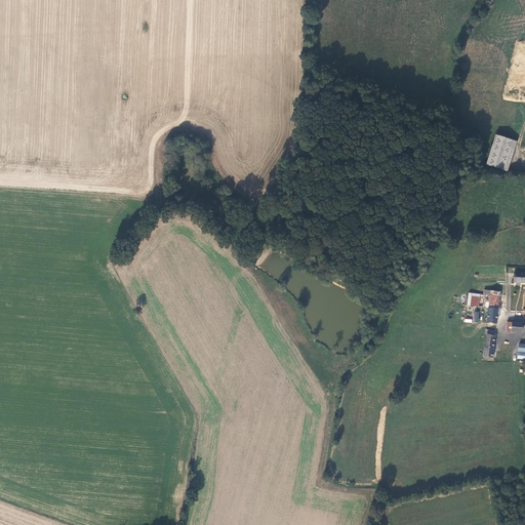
[(517,142),(495,135),(485,165),(507,171),(517,142)]
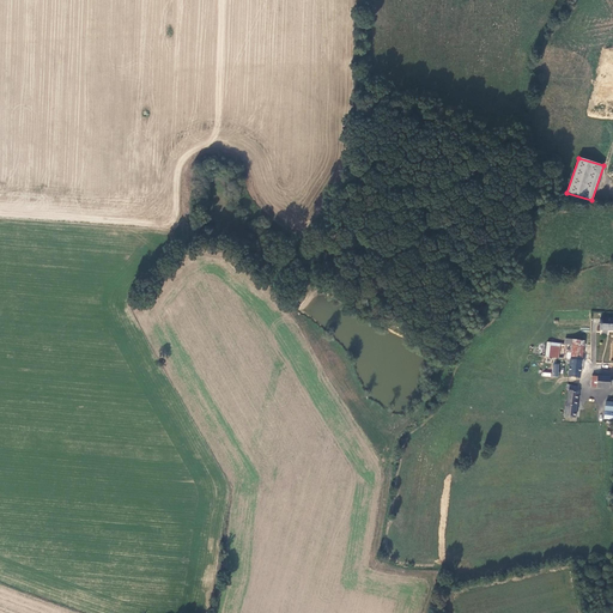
[(612,319),(601,319),(601,331),(612,331),(612,319)]
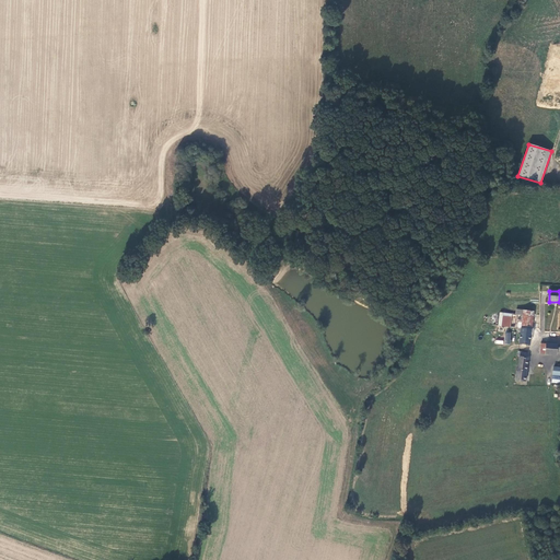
[(516,315),(500,313),(499,326),(521,329),(521,328),(523,328),(525,311),(516,310),(516,315)]
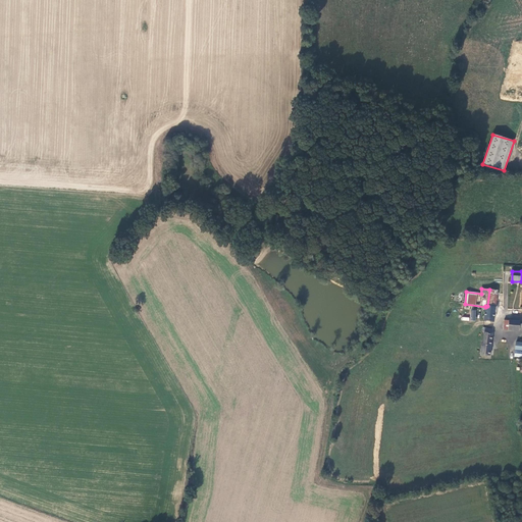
[(496,307),(498,291),(489,290),(487,306),(496,307)]
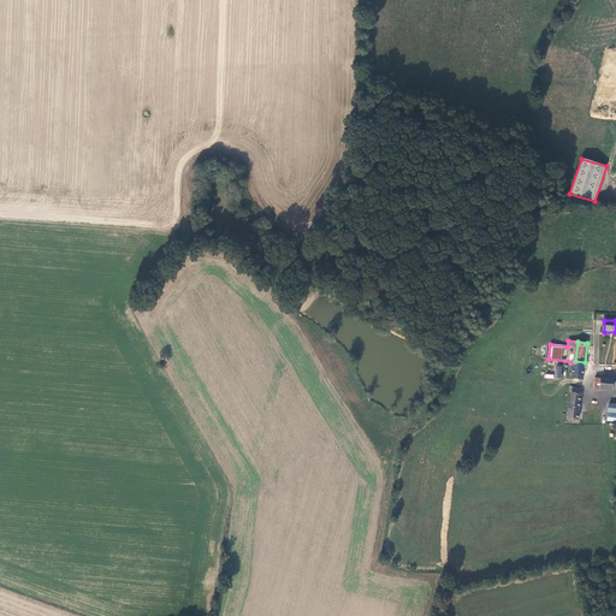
[(573,362),(570,378),(584,380),(585,362),(575,361),(573,361),(573,362)]
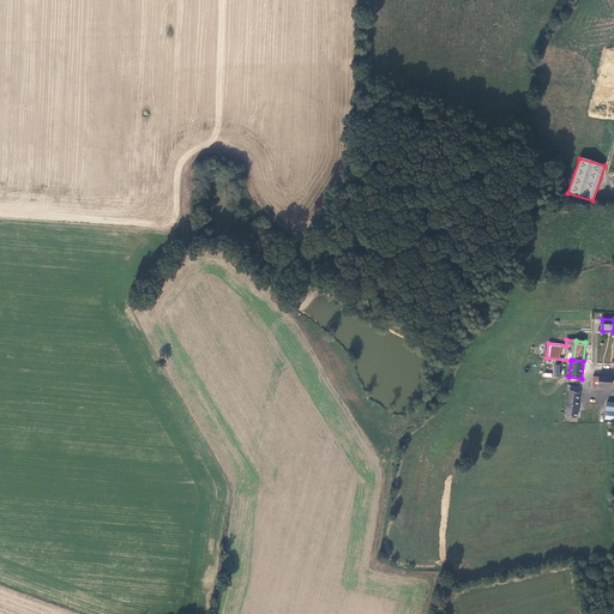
[(612,378),(599,377),(599,389),(611,390),(611,386),(613,386),(613,380),(612,381),(612,378)]
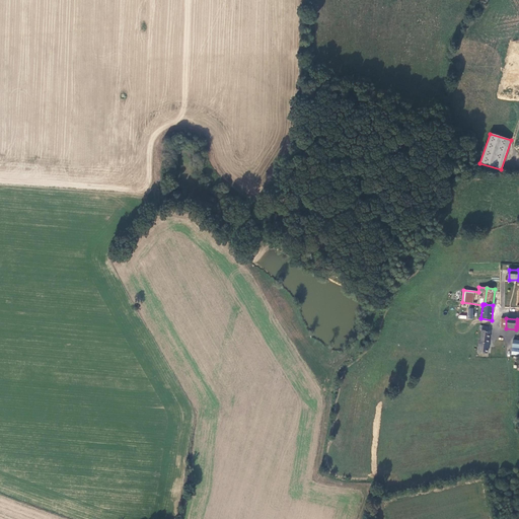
[(491,327),(480,325),(479,329),(482,329),(480,343),(478,342),(477,353),(487,354),(491,327)]
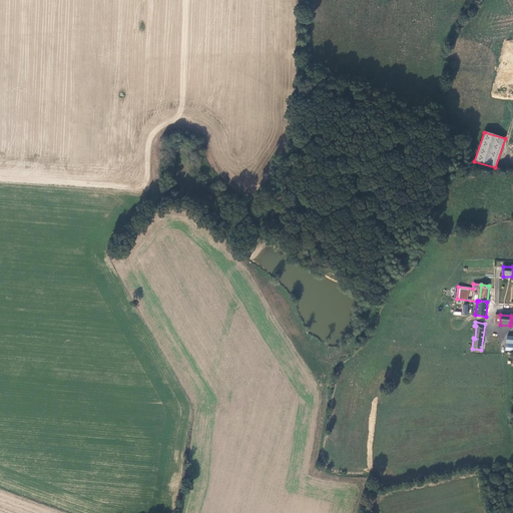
All buildings are outlined.
